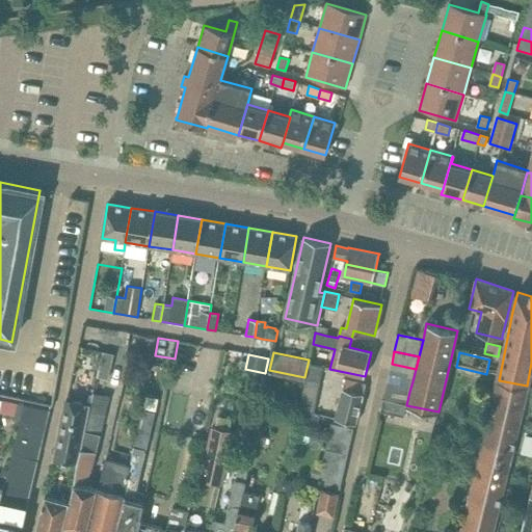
[(308,364),(304,377),(306,377),(299,409),(313,413),(323,367),(308,364)]
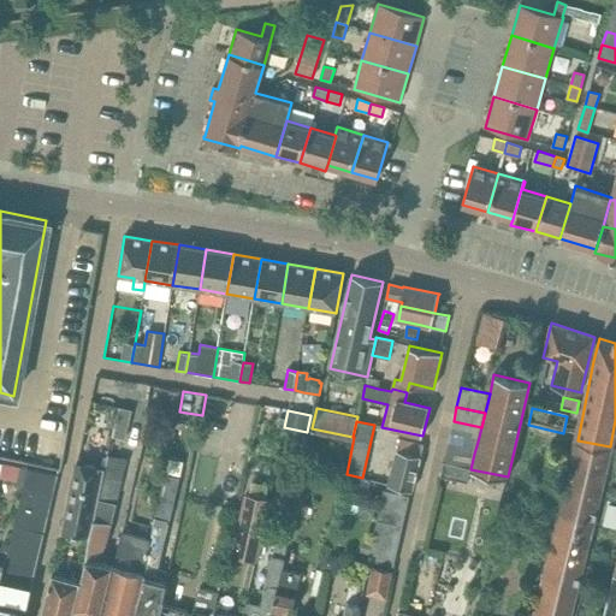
[(454,421),(450,434),(478,442),(481,427),(454,421)]
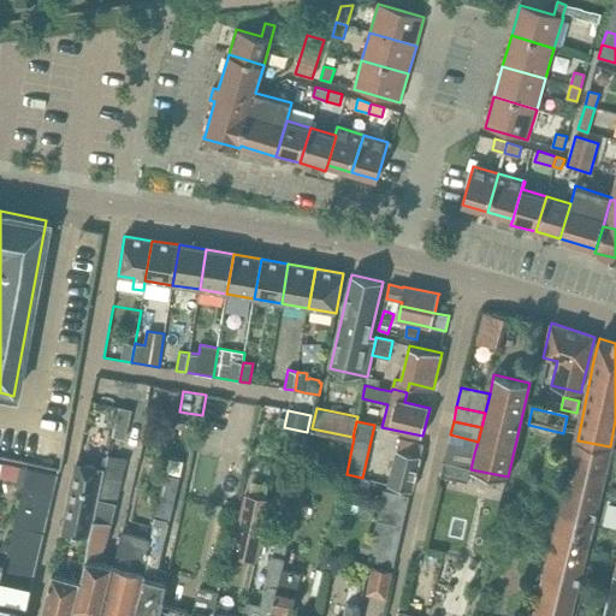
[(450,434),(446,446),(474,454),(478,442),(450,434)]
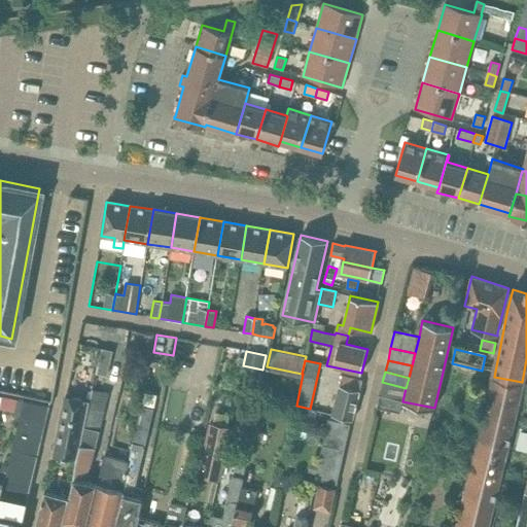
[(332,415),(350,419),(353,420),(362,381),(343,376),(332,415)]
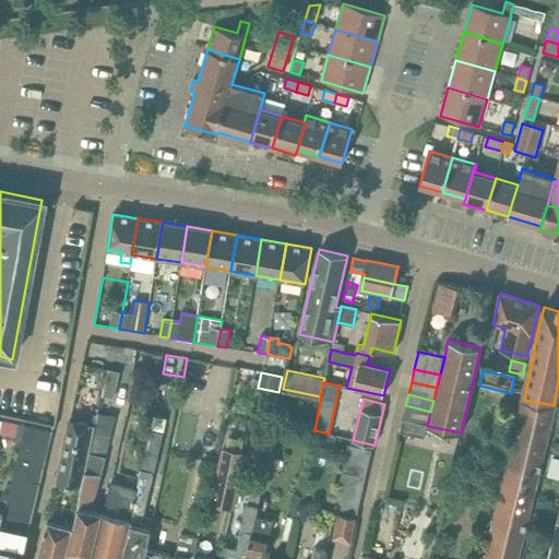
[(515,558),(540,455),(554,405),(524,400),(486,558),(515,558)]
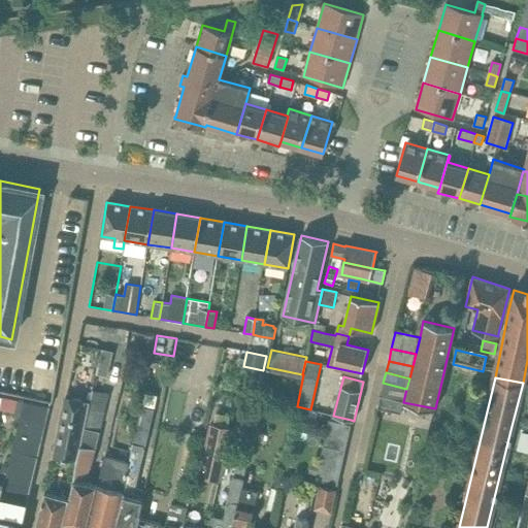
[(383,383),(380,400),(402,406),(403,402),(406,389),(383,383)]
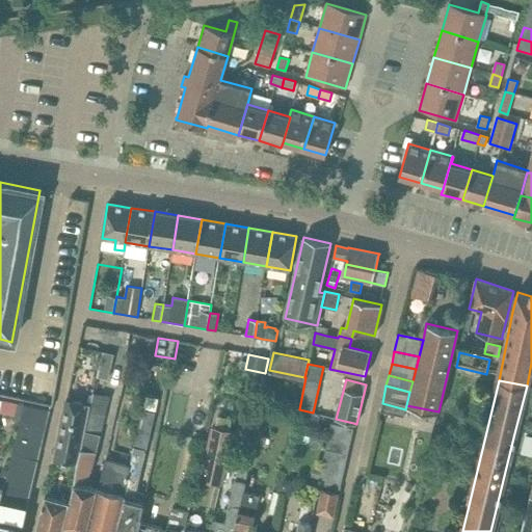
[(60,531),(73,531),(75,527),(85,529),(96,488),(85,485),(94,461),(110,396),(94,393),(77,462),(77,463),(75,475),(71,500),(69,500),(60,531)]
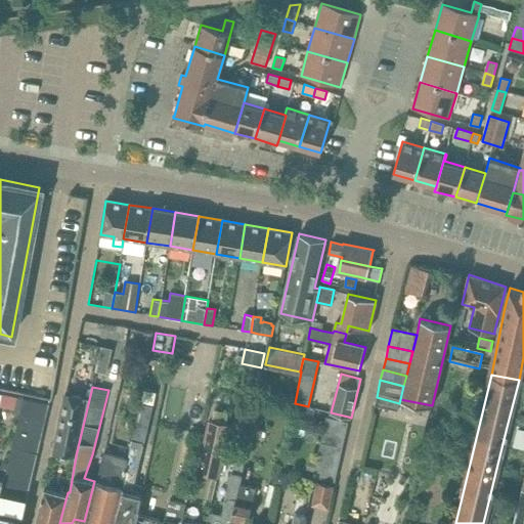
[(0,479),(0,523),(19,523),(22,517),(49,404),(5,394),(3,406),(13,409),(13,410),(22,411),(19,419),(2,480),(0,479)]
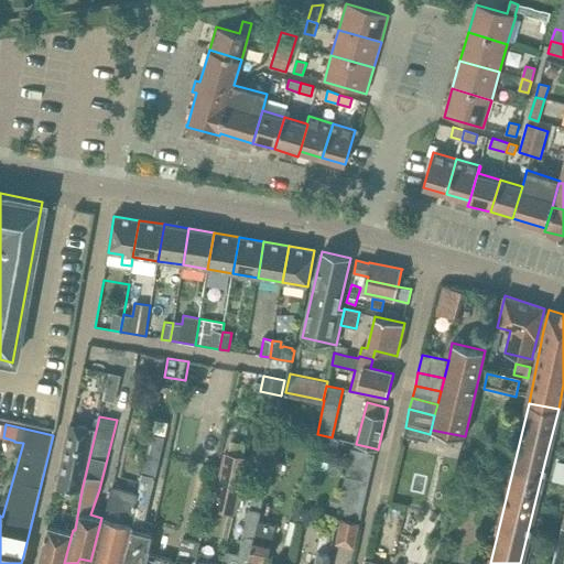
[(82,490),(95,429),(71,424),(58,486),(82,490)]
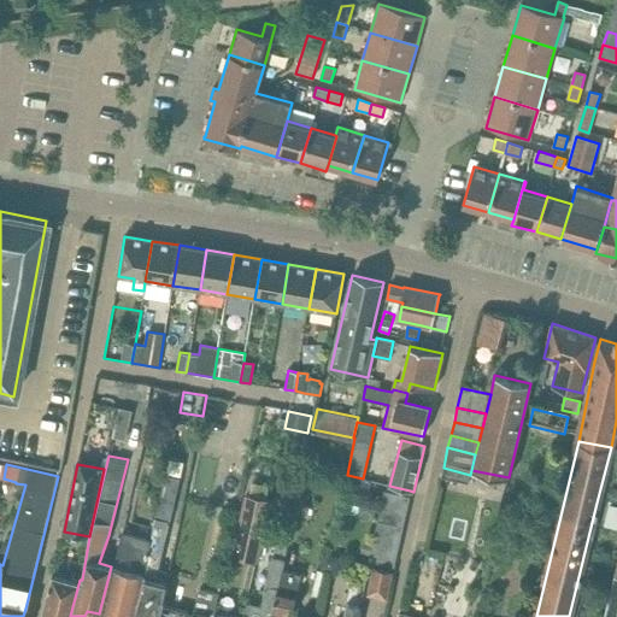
[(470,475),(444,468),(441,477),(469,483),(470,475)]
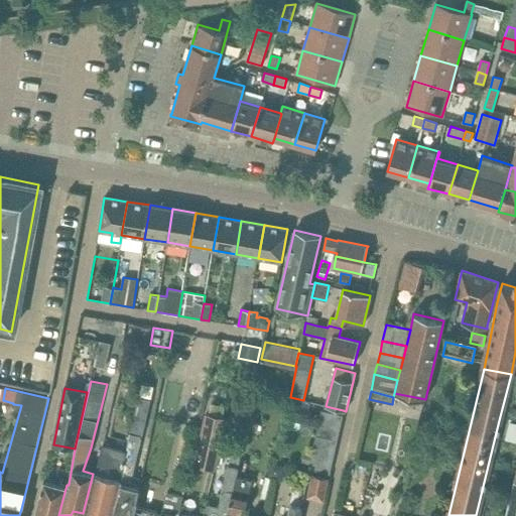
[(137,397),(130,432),(141,434),(142,435),(150,400),(137,397)]
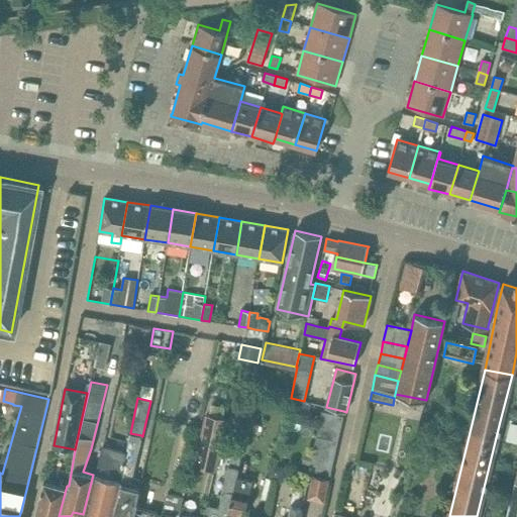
[(291,412),(307,416),(310,404),(294,400),(291,412)]
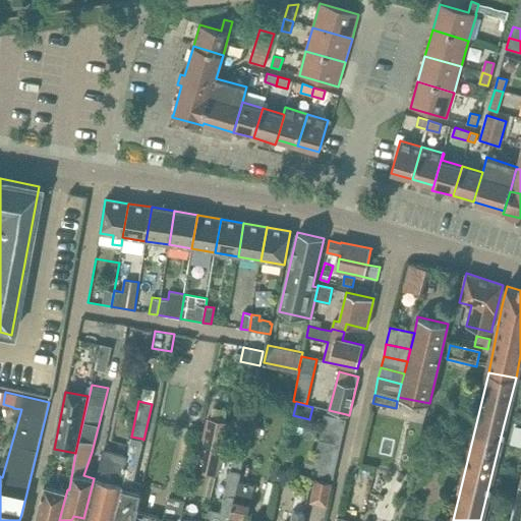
[(326,414),(323,429),(342,433),(346,419),(326,414)]
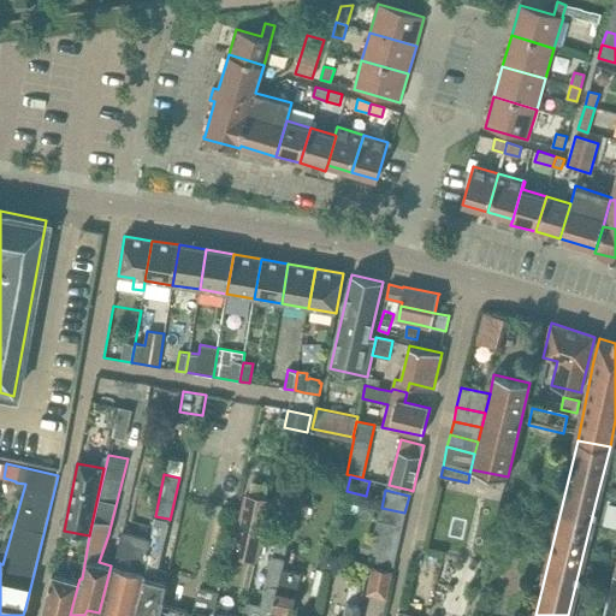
[(232,554),(256,558),(268,499),(244,495),(232,554)]
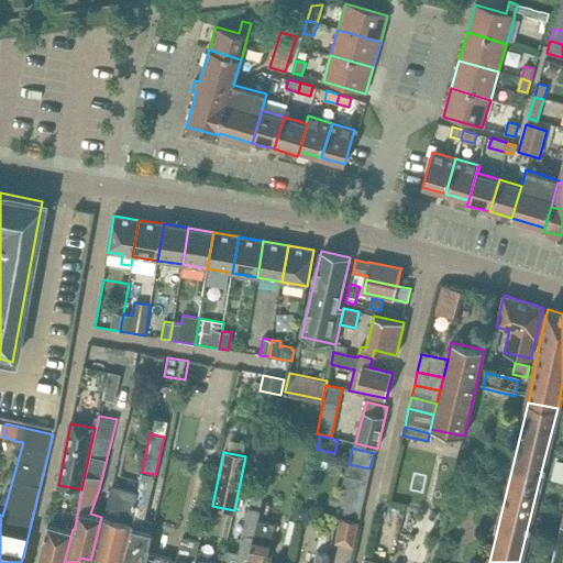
[(349,464),(345,481),(366,485),(370,468),(349,464)]
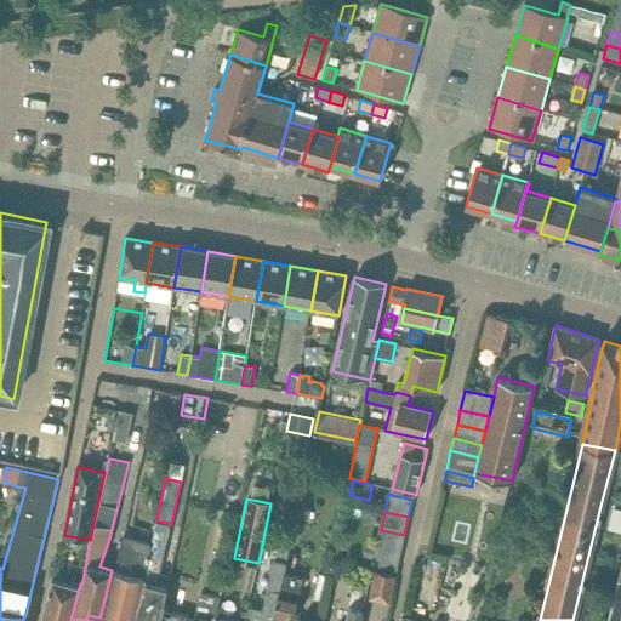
[(132,620),(157,620),(160,611),(161,605),(151,603),(167,525),(155,522),(151,542),(143,577),(132,620)]
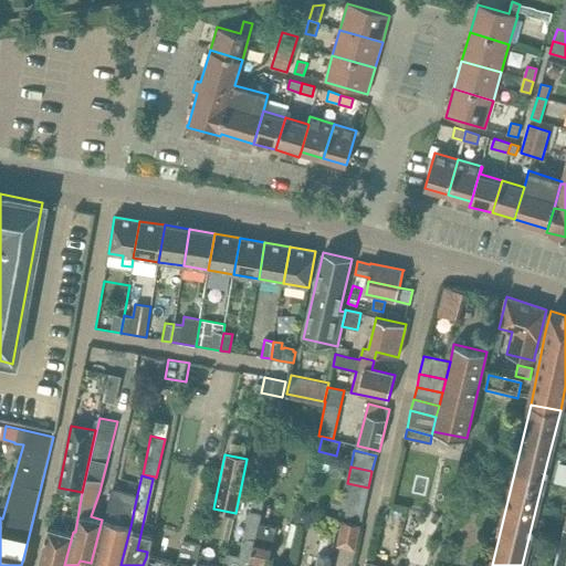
[(347,483),(343,499),(365,504),(368,488),(347,483)]
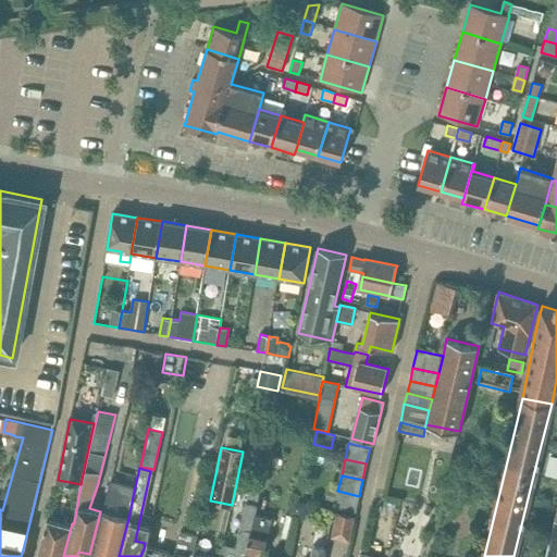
[(119,556),(128,518),(135,486),(110,480),(102,511),(100,511),(89,554),(88,556),(119,556)]
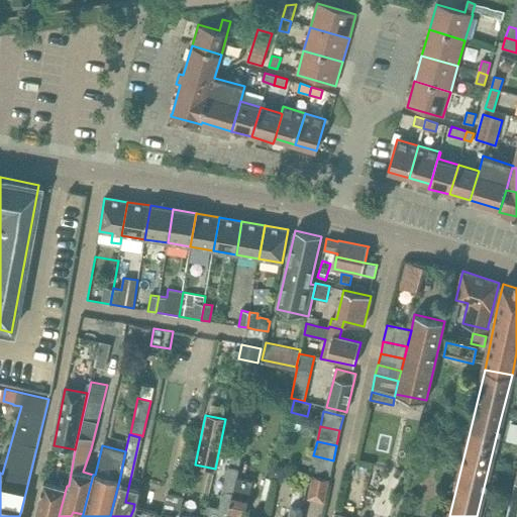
[(225,516),(227,513),(235,476),(237,477),(242,450),(232,448),(228,466),(219,507),(207,505),(204,516),(225,516)]
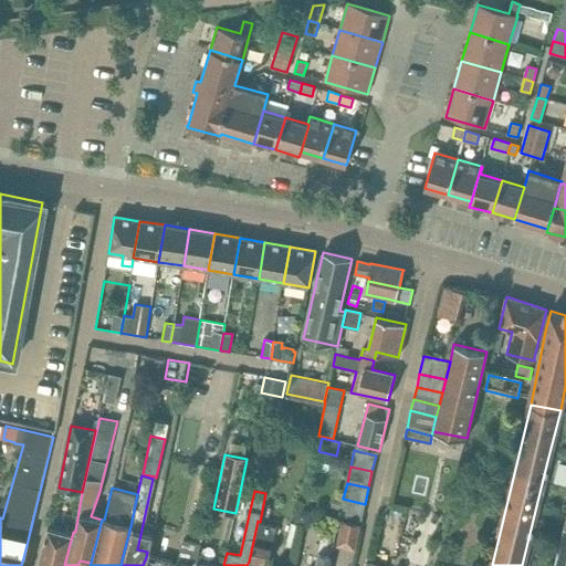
[(365,504),(343,499),(339,515),(360,520),(365,504)]
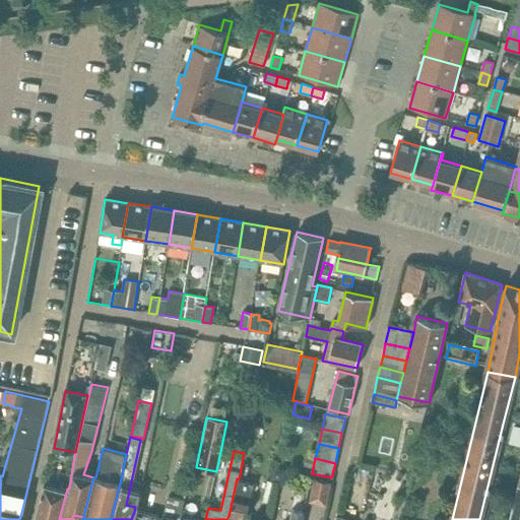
[(315,477),(312,490),(328,494),(331,481),(315,477)]
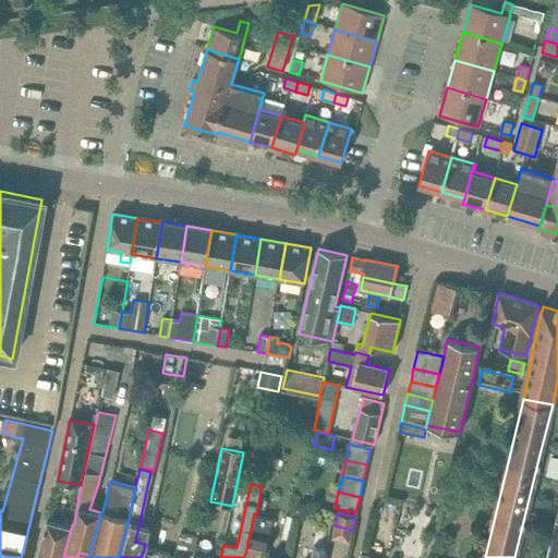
[(263,557),(264,556),(273,518),(256,514),(254,513),(245,554),(243,557),(263,557)]
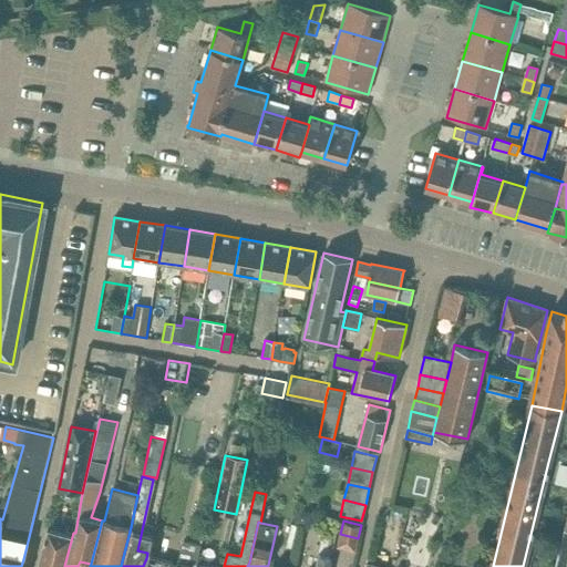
[(38,566),(64,566),(73,533),(49,526),(38,566)]
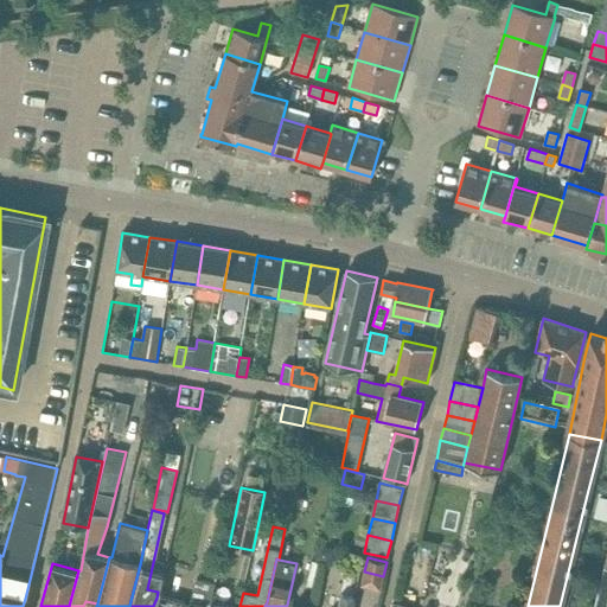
[(204,606),(210,606),(211,606),(216,582),(196,577),(190,605),(157,598),(153,606),(204,606)]
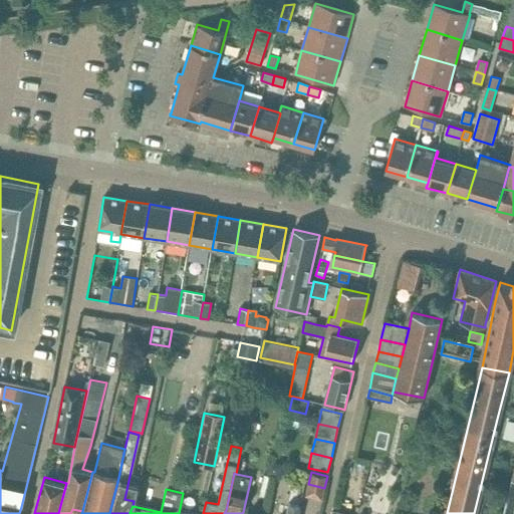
[(297,513),(300,505),(289,503),(286,513),(283,513),(281,513),(297,513)]
